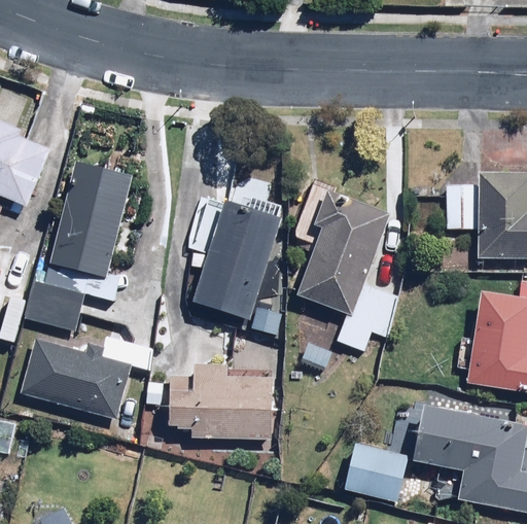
[(0,248),(0,196),(26,207),(49,149),(15,136),(20,127),(0,117),(0,310),(4,297),(19,301),(31,256),(0,248)]
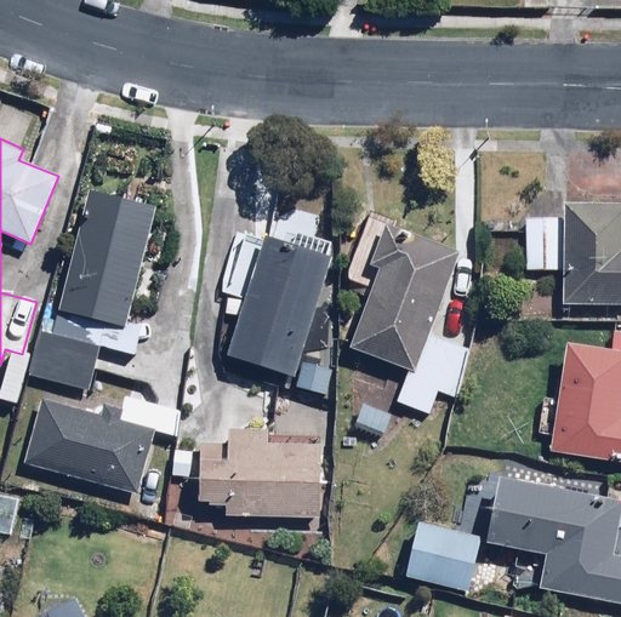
[(158,206),(89,189),(53,331),(39,327),(28,372),(89,387),(98,348),(134,356),(142,324),(130,320),(158,206)]
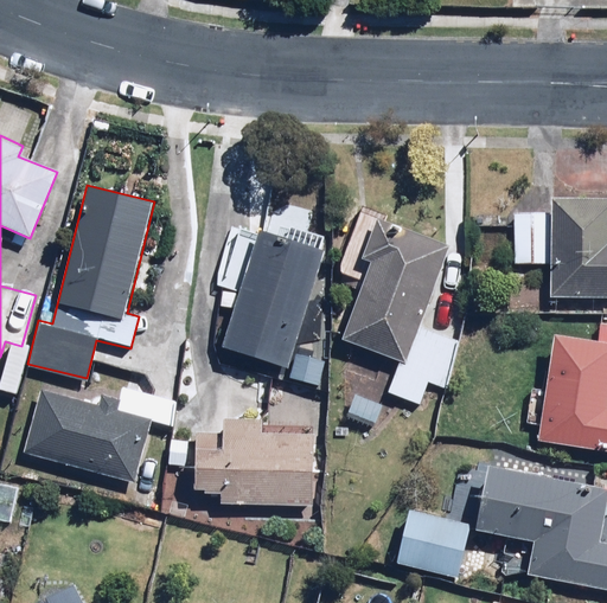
[(551,262),(550,295),(606,296),(606,201),(553,200),(553,212),(516,211),(513,261),(551,262)]
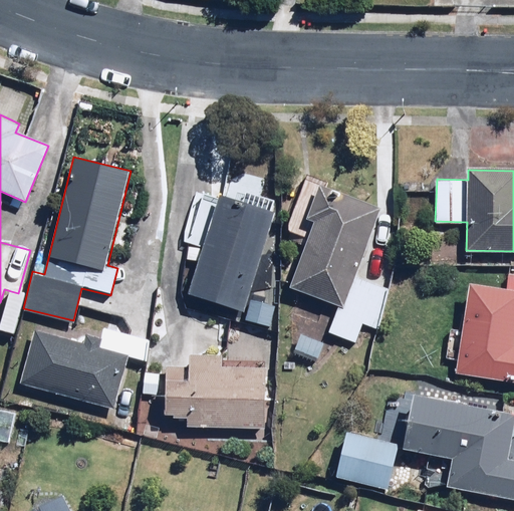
[(380,209),(317,185),(301,228),(310,231),(289,288),(340,306),(330,333),(356,342),(363,322),(375,326),(389,289),(355,277),(380,209)]
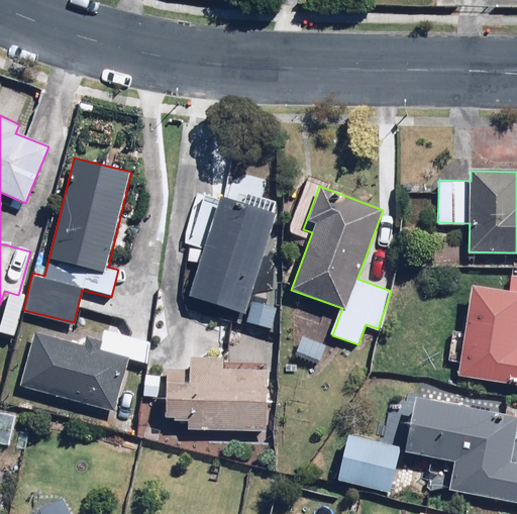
[(277,305),(250,297),(274,216),(276,212),(204,192),(196,218),(212,223),(205,249),(190,244),(186,259),(198,263),(188,296),(245,313),(243,321),(270,329),(277,305)]
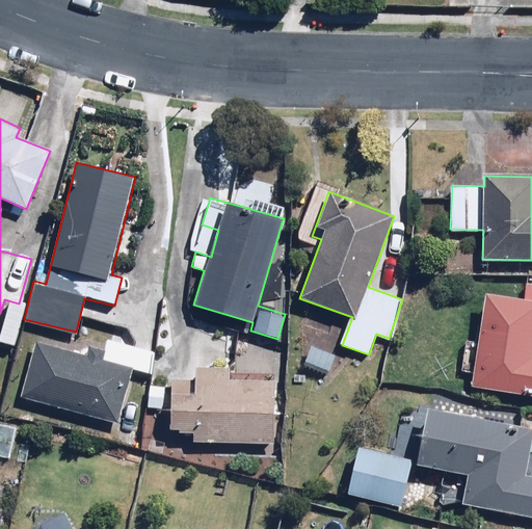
[(521,301),(483,296),(471,385),(531,393),(531,286),(523,285),(521,301)]
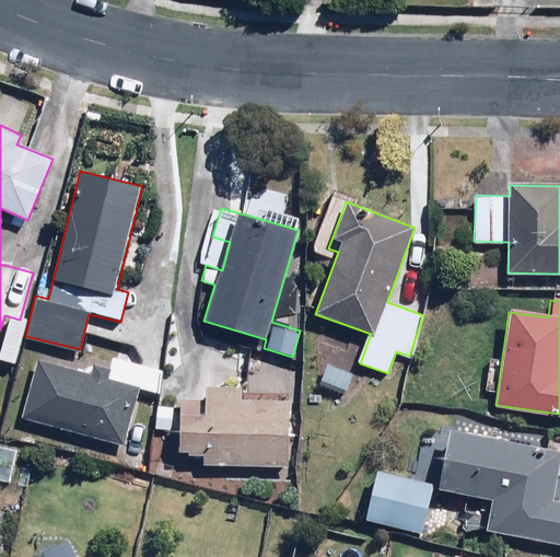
[(109,380),(37,360),(22,412),(12,408),(7,427),(21,431),(25,414),(125,442),(139,390),(159,395),(165,372),(115,358),(109,380)]
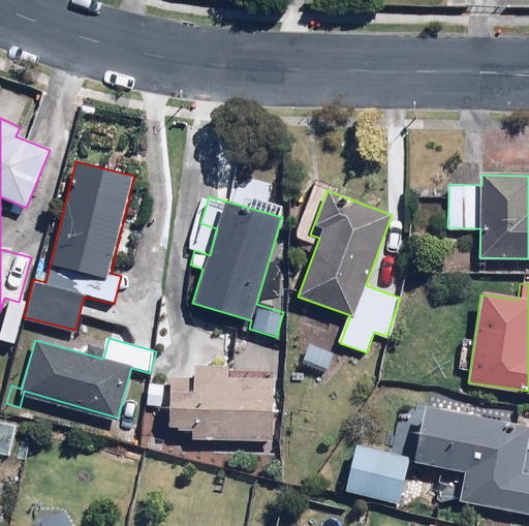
[(335,350),(310,340),(302,361),(327,370),(335,350)]
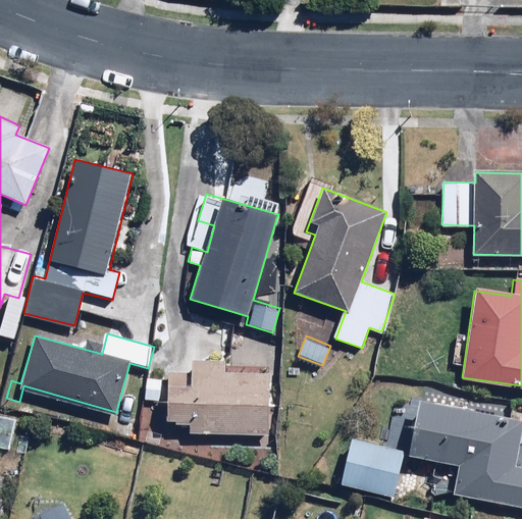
[(185,423),(184,431),(268,436),(271,376),(224,374),(225,360),(193,359),(193,371),(166,370),(163,422),(185,423)]
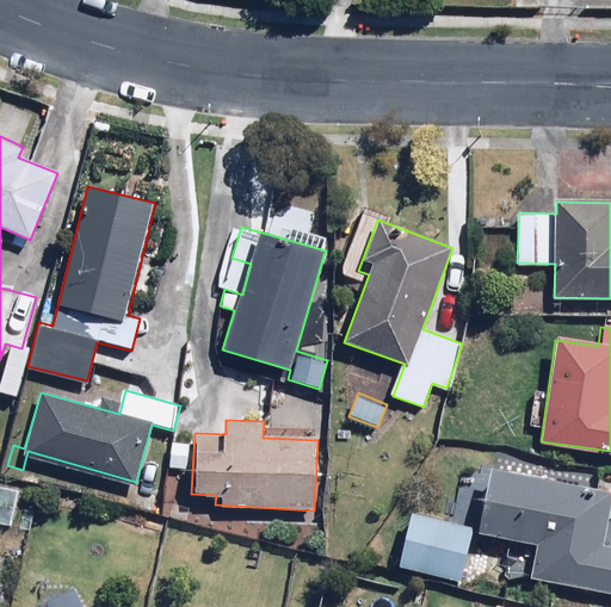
[(538,543),(531,578),(610,594),(610,549),(602,547),(610,496),(610,490),(597,488),(600,471),(493,450),(476,531),(538,543)]
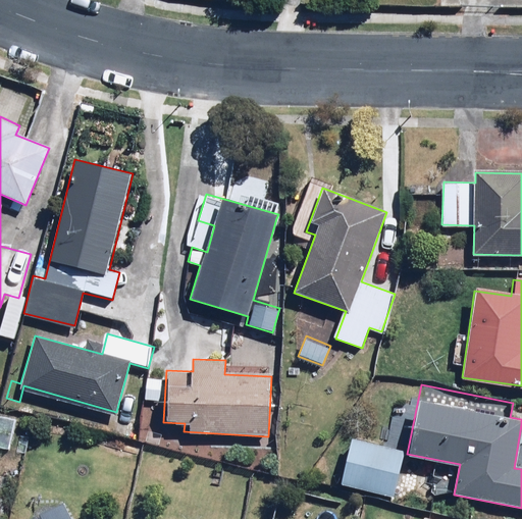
[(403,451),(351,439),(341,486),(393,498),(403,451)]
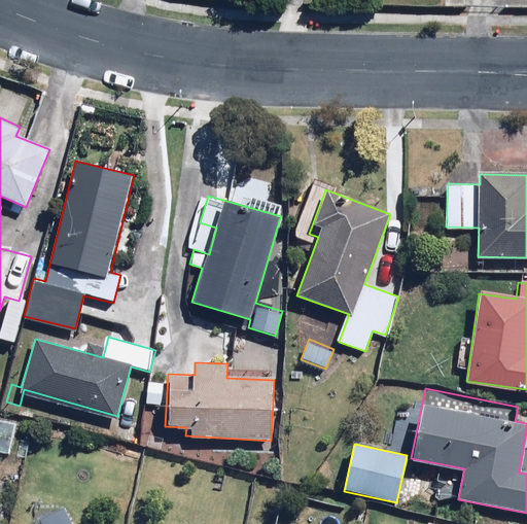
[(68,523),(61,509),(32,523),(68,523)]
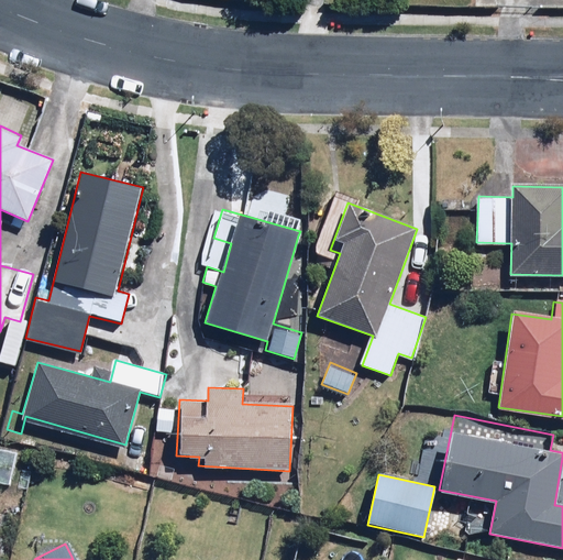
All buildings are outlined.
